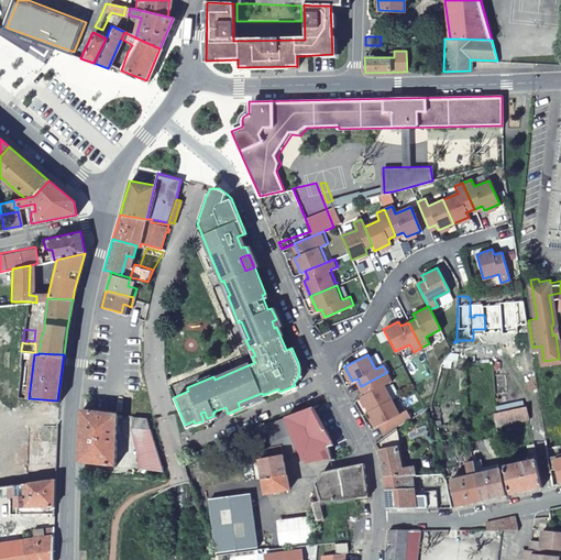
[(387,372),(361,386),(365,393),(360,396),(367,410),(391,398),(383,384),(391,381),(387,372)]
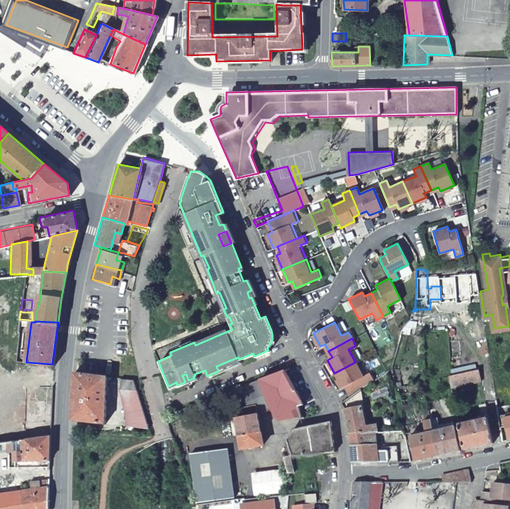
[(240,362),(239,359),(238,357),(216,366),(218,371),(240,362)]
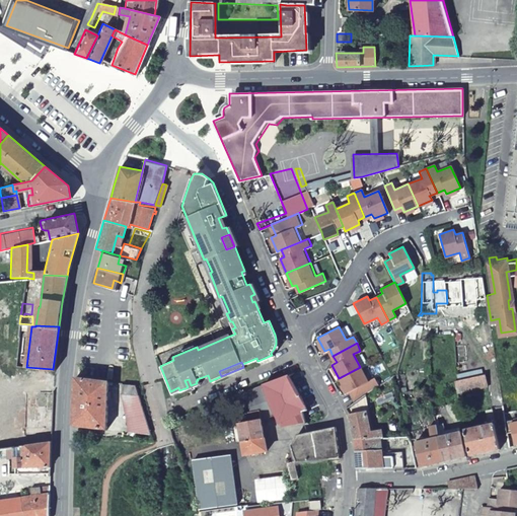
[(367,380),(360,367),(339,378),(347,392),(351,389),(356,400),(362,396),(378,385),(374,377),(367,380)]
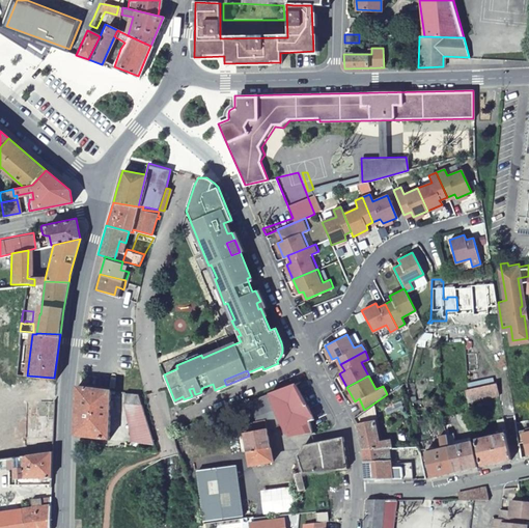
[(499,382),(471,387),(468,388),(470,398),(501,393),(500,390),(499,382)]
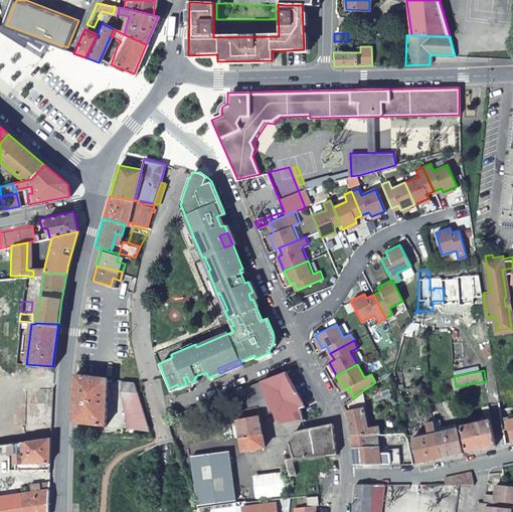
[(272,411),(273,414),(294,404),(293,402),(301,399),(296,390),(285,371),(261,381),(271,407),(271,408),(272,411)]
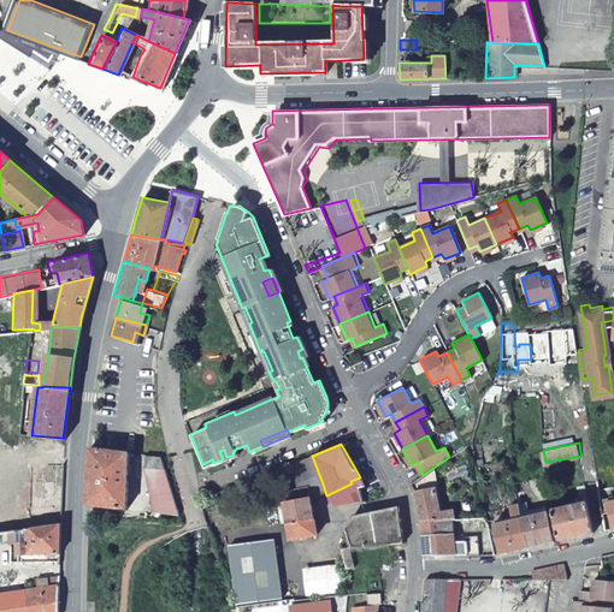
[(84,504),(125,506),(129,450),(87,446),(84,504)]
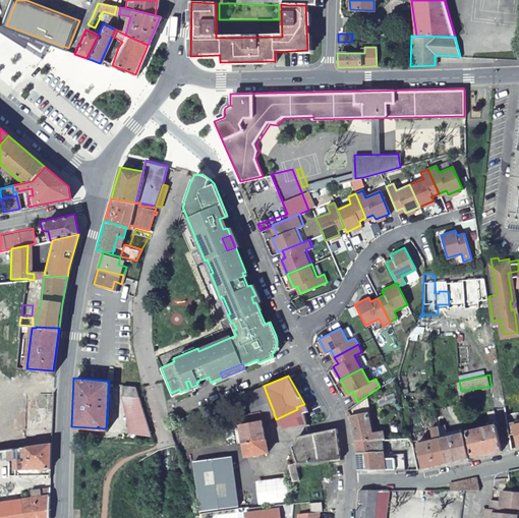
[(122,385),(123,393),(138,394),(134,383),(121,382),(122,385)]
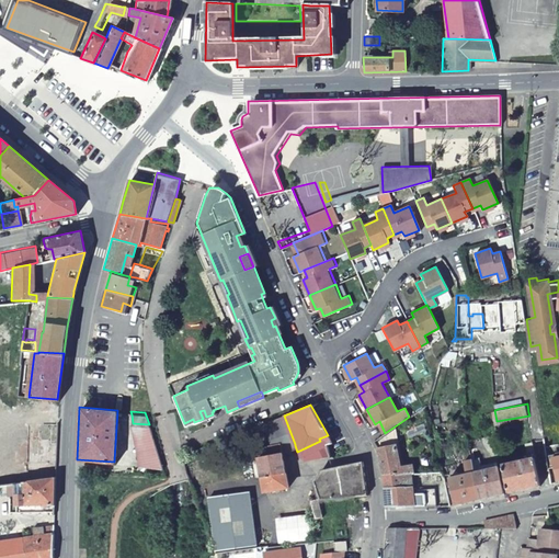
[(284,416),(262,424),(265,445),(278,443),(280,448),(295,445),(295,444),(284,416)]
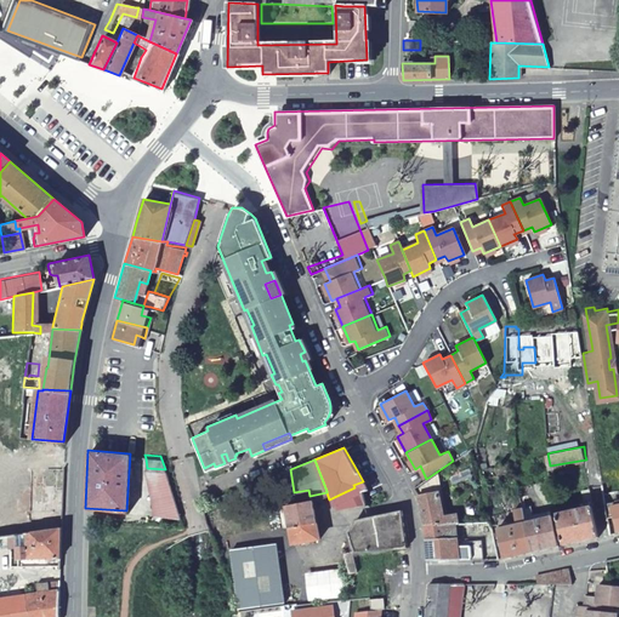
[(147,468),(157,513),(181,514),(165,469),(147,468)]
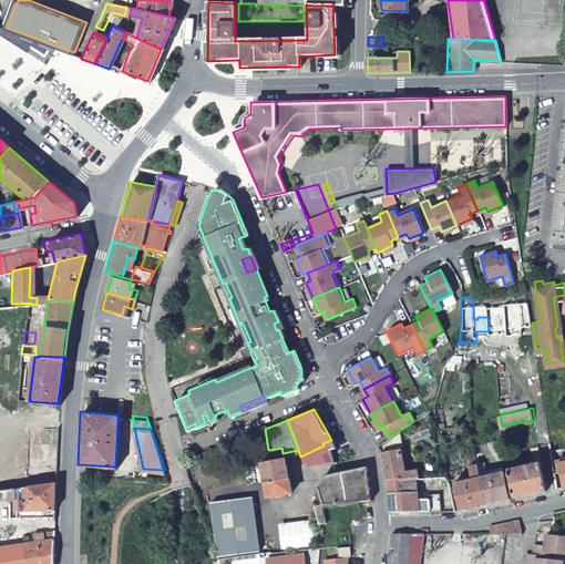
[(389,438),(378,445),(381,451),(383,461),(408,459),(407,447),(403,447),(396,433),(389,438)]
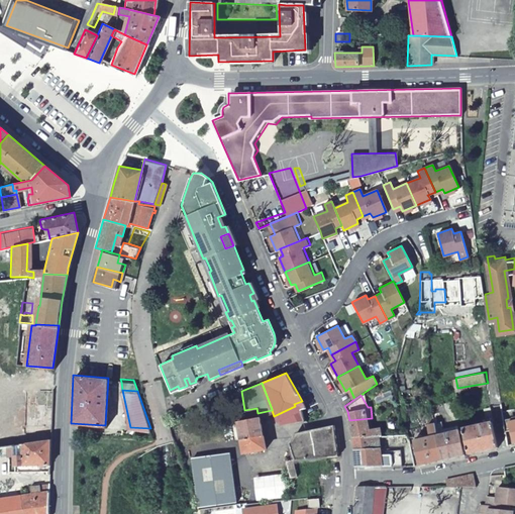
[(503,403),(503,401),(492,404),(495,420),(499,444),(509,442),(504,409),(503,403)]
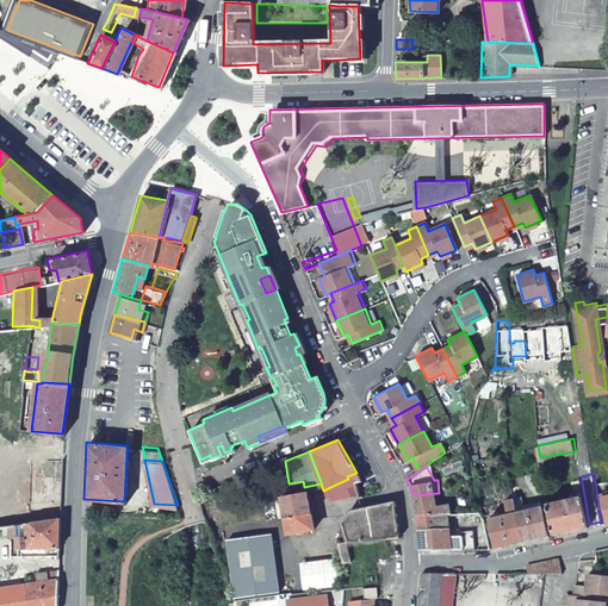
[(323,491),(326,494),(351,483),(348,479),(323,491)]
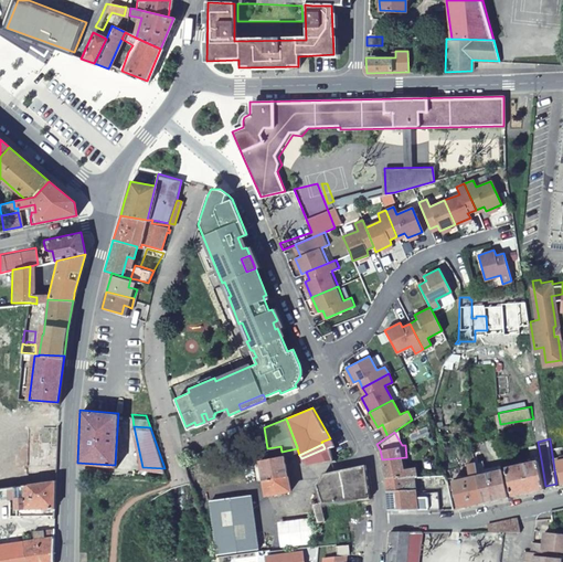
[(267,448),(254,451),(256,463),(258,463),(264,496),(288,491),(282,455),(282,452),(280,446),(267,448)]
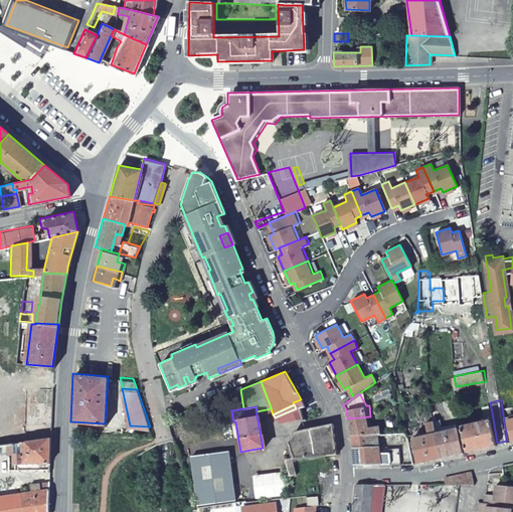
[(439,412),(433,413),(442,456),(465,450),(460,427),(444,430),(442,417),(440,418),(439,412)]
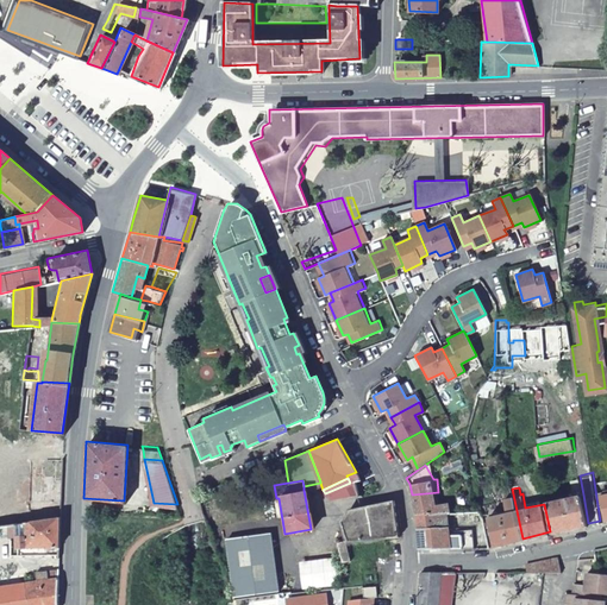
[(488,515),(495,544),(523,539),(512,489),(506,490),(507,497),(505,498),(507,511),(488,515)]
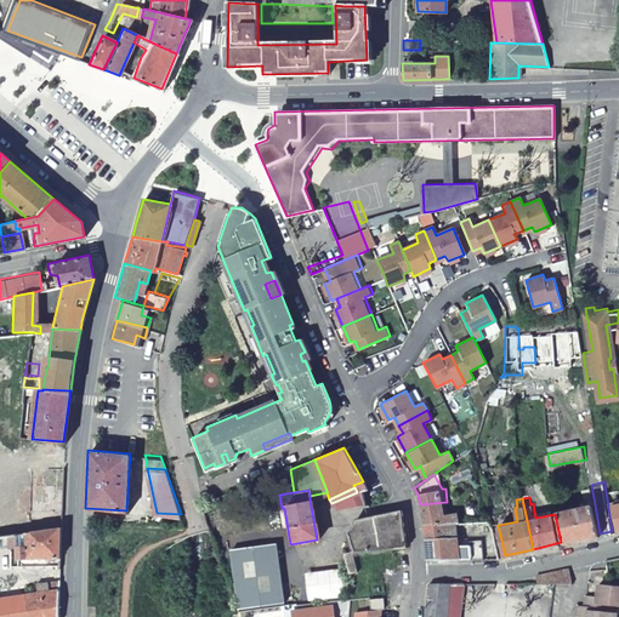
[(447,502),(420,504),(424,523),(458,520),(456,512),(448,513),(447,502)]
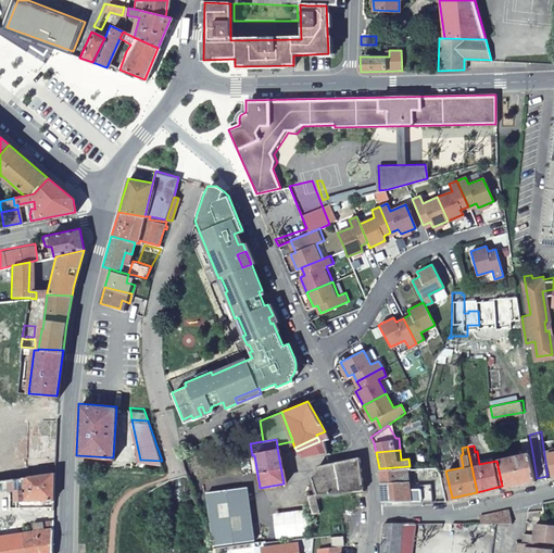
[(532,452),(500,459),(504,486),(537,478),(532,452)]
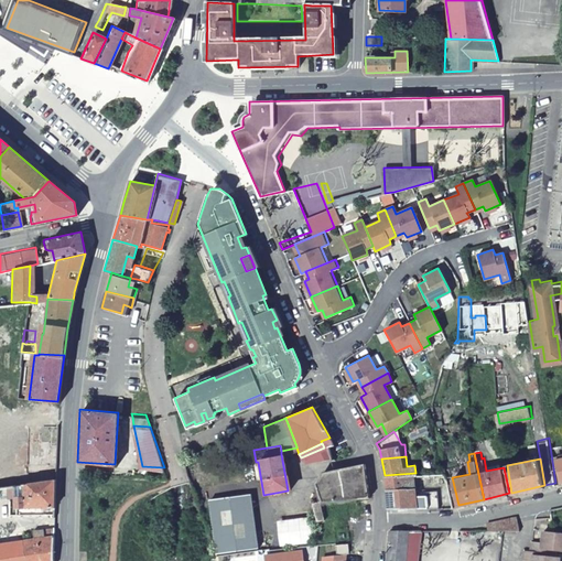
[(369,496),(363,463),(353,465),(320,471),(313,481),(317,499),(309,500),(313,518),(322,516),(319,502),(345,498),(357,497),(369,496)]
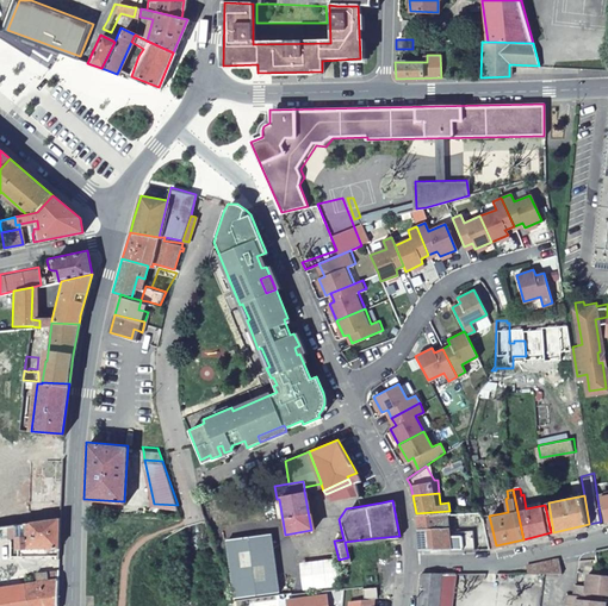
[(451,529),(450,511),(416,513),(422,548),(477,545),(476,528),(451,529)]
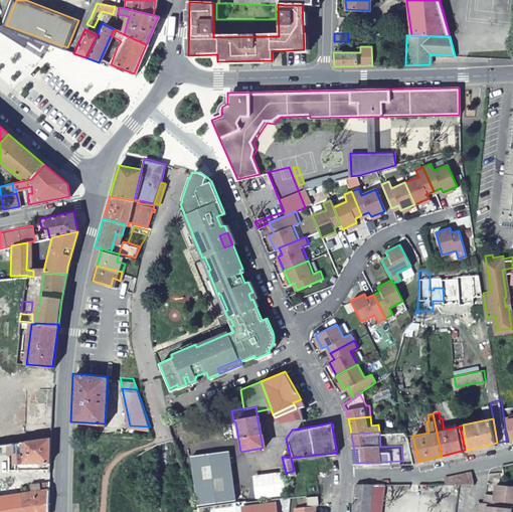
[(4,444),(4,452),(8,452),(8,462),(48,463),(48,462),(48,438),(4,444)]
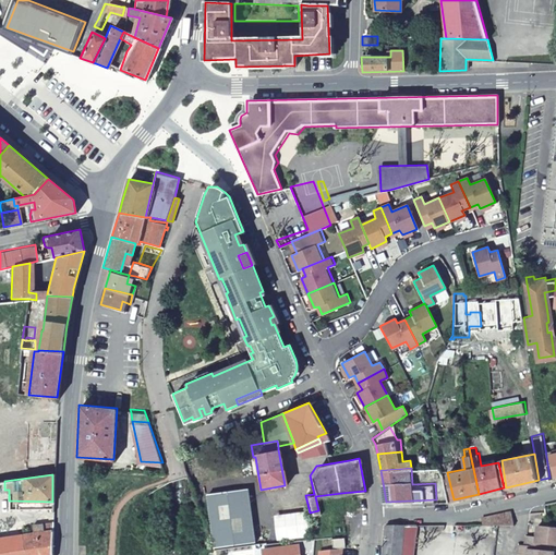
[(252,542),(245,492),(245,487),(205,493),(208,520),(212,546),(252,542)]
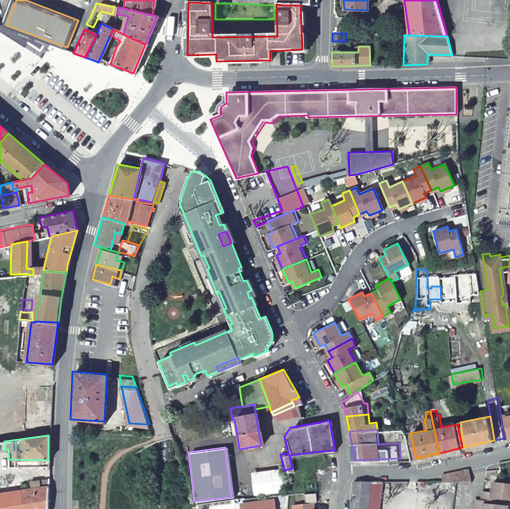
[(469,479),(468,466),(442,472),(444,479),(455,479),(469,479)]
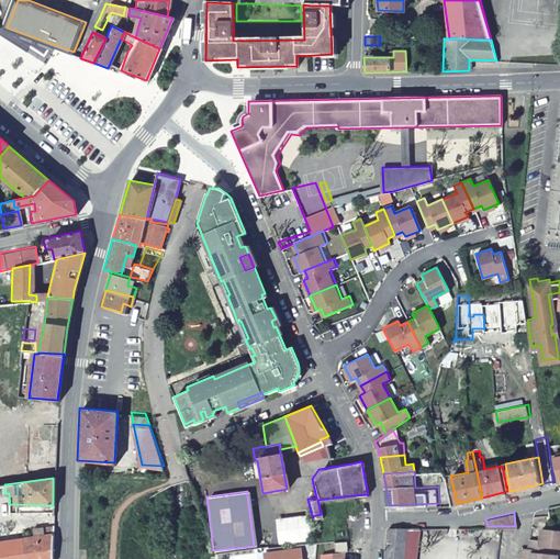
[(0,558),(51,558),(52,525),(31,527),(31,536),(30,536),(0,540),(0,558)]
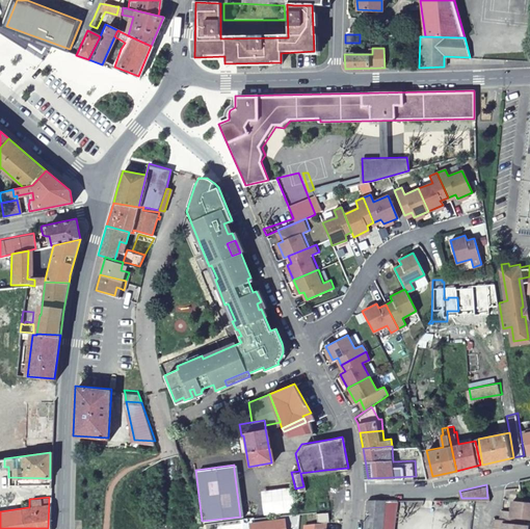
[(381,528),(385,498),(367,498),(364,528),(381,528)]
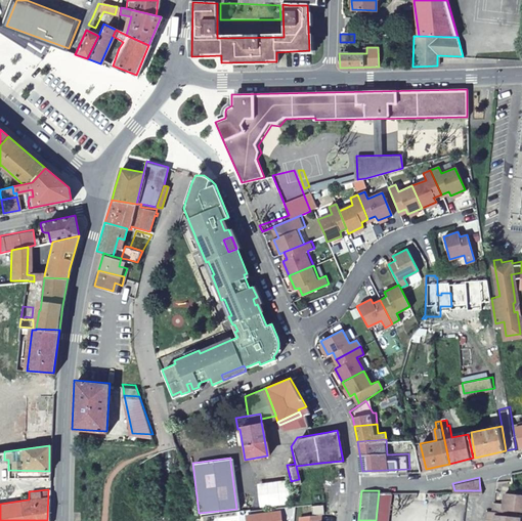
[(521,492),(512,491),(503,490),(502,501),(493,500),(492,510),(499,510),(507,512),(507,509),(521,510),(521,492)]
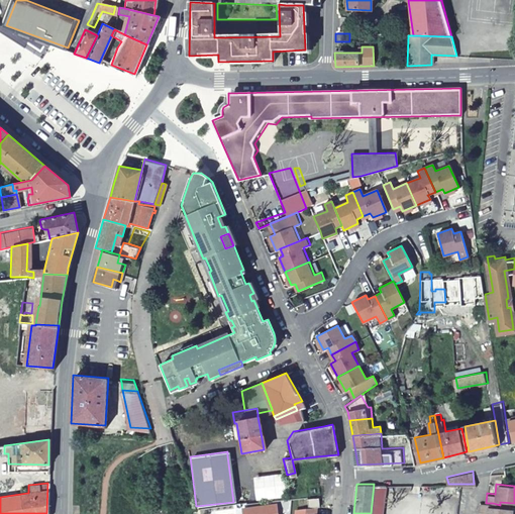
[(295,495),(267,499),(248,501),(249,505),(251,513),(310,513),(309,506),(308,497),(308,493),(300,494),(295,495)]
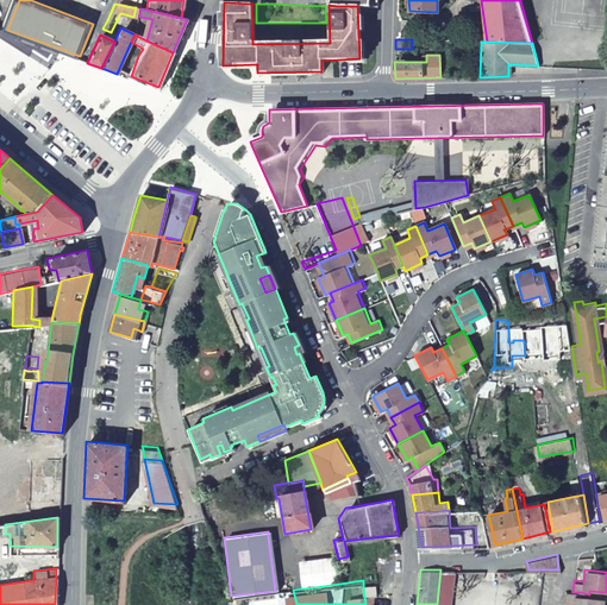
[(376,584),(363,585),(364,596),(377,594),(376,584)]
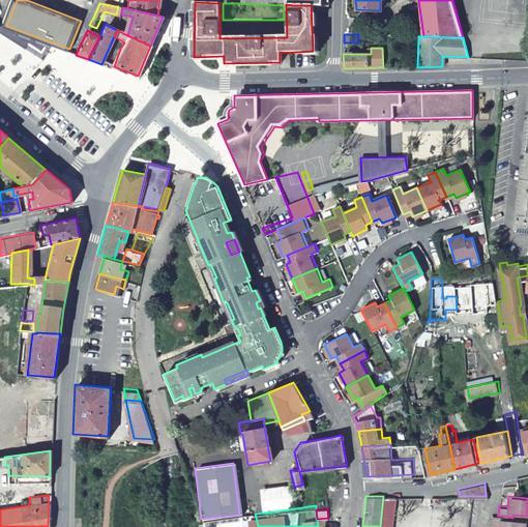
[(505,516),(498,516),(492,515),(491,523),(501,524),(500,526),(524,526),(525,522),(504,519),(505,516)]
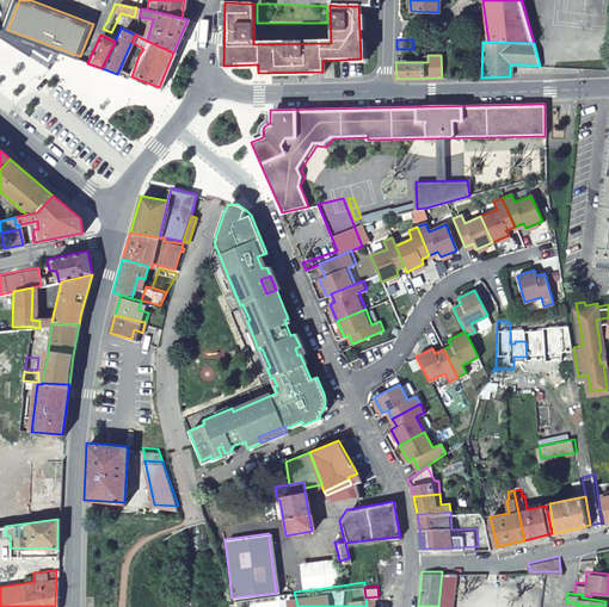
[(297,606),(295,596),(259,606),(297,606)]
